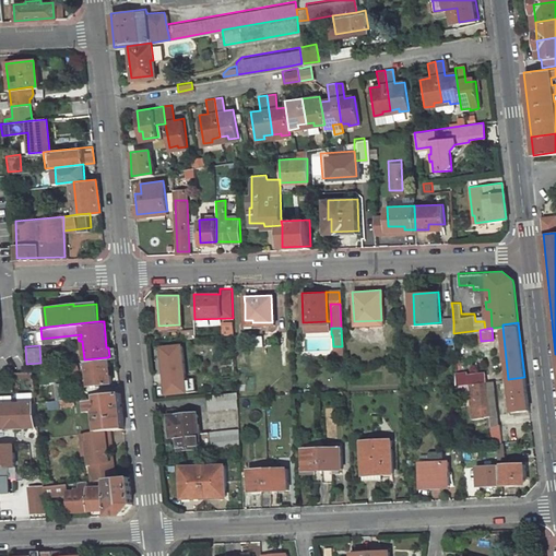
[(342,355),(342,346),(333,346),(333,355),(342,355)]
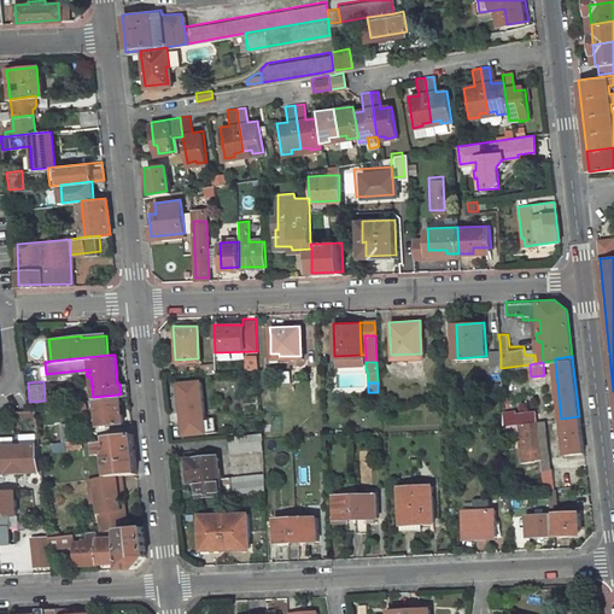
[(203,419),(199,391),(177,393),(180,421),(203,419)]
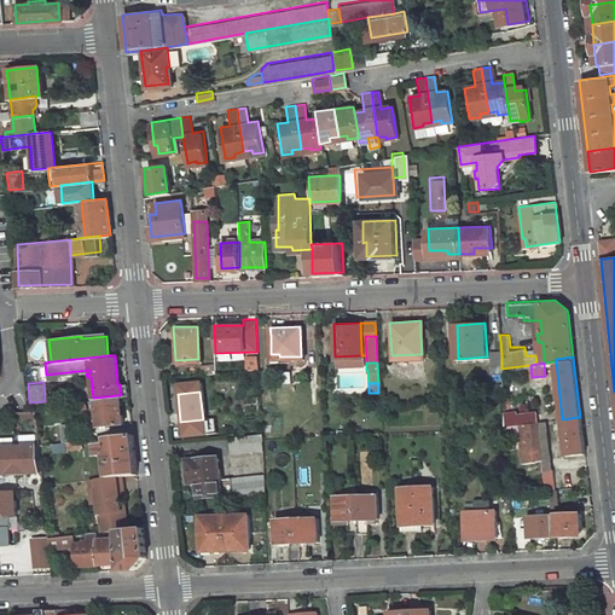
[(100,423),(121,421),(119,395),(94,398),(97,423),(100,423)]
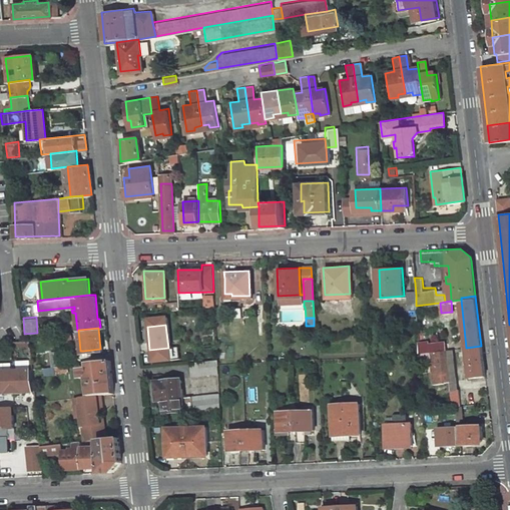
[(481,346),(466,348),(469,376),(484,375),(481,346)]
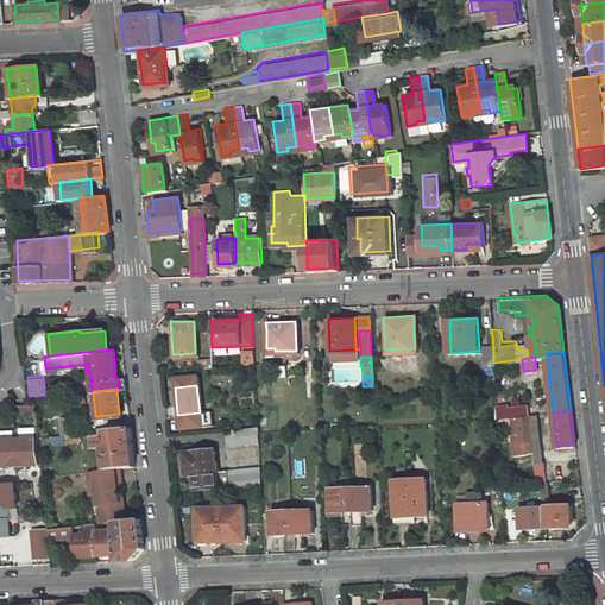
[(75,432),(74,414),(57,415),(60,433),(63,433),(63,440),(77,438),(76,432),(75,432)]
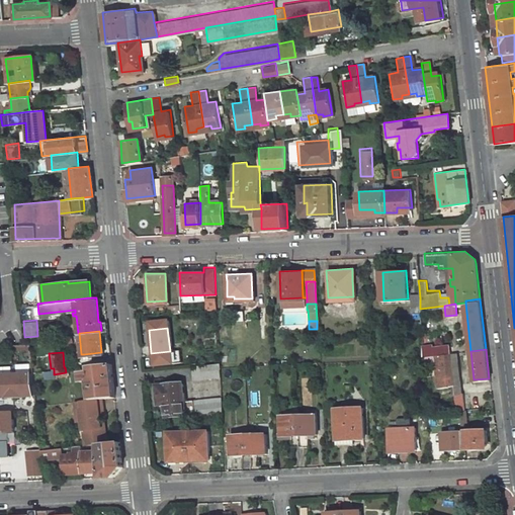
[(454,393),(459,393),(454,352),(449,353),(453,383),(454,393)]
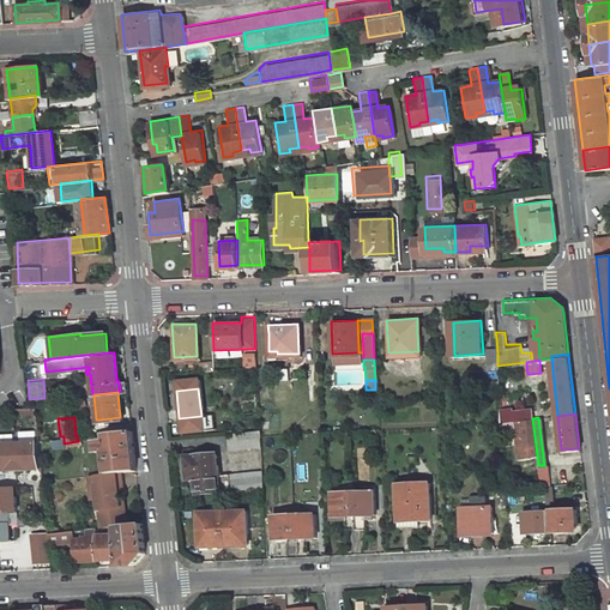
[(501,429),(514,427),(514,433),(517,456),(537,454),(532,418),(501,422),(501,429)]
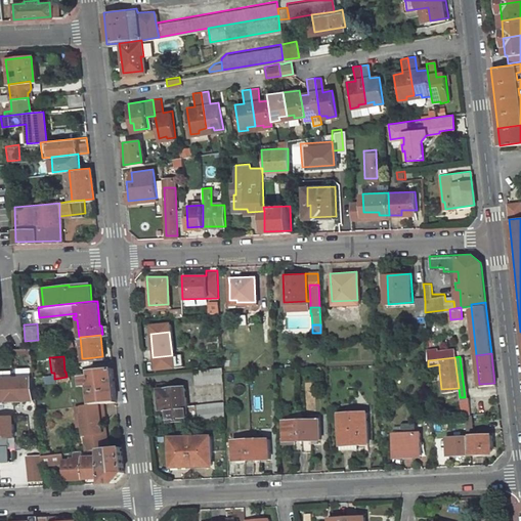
[(192,367),(192,381),(223,379),(223,364),(192,367)]
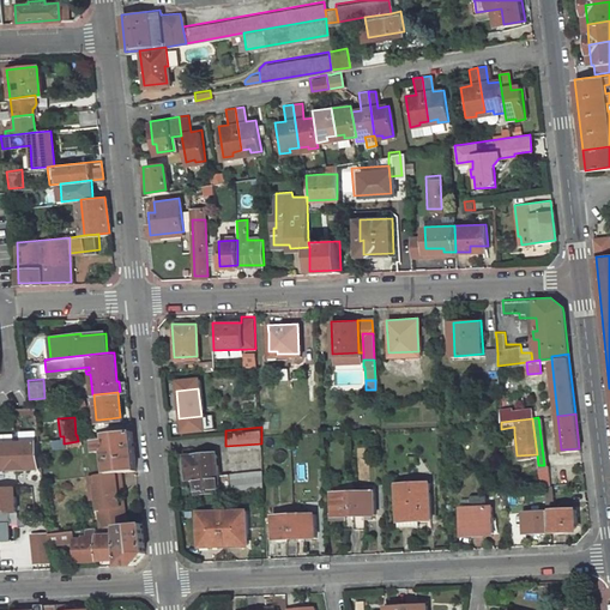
[(95,451),(104,450),(107,471),(119,470),(134,469),(130,429),(106,432),(106,439),(94,440),(95,451)]
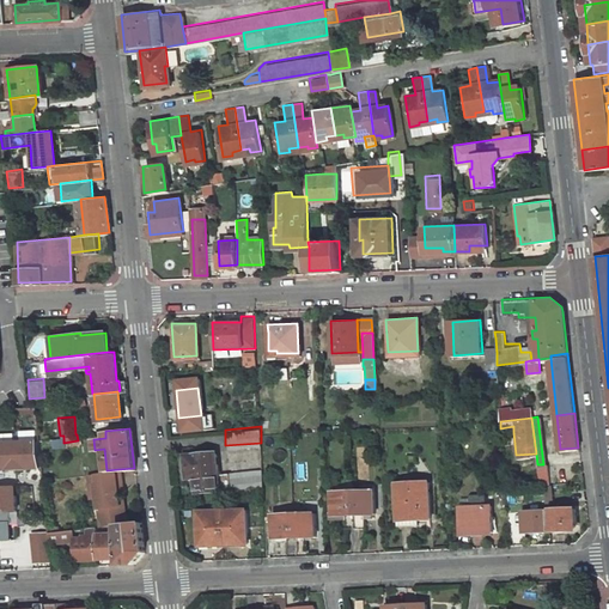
[(0,467),(38,466),(37,445),(36,439),(0,440),(0,467)]
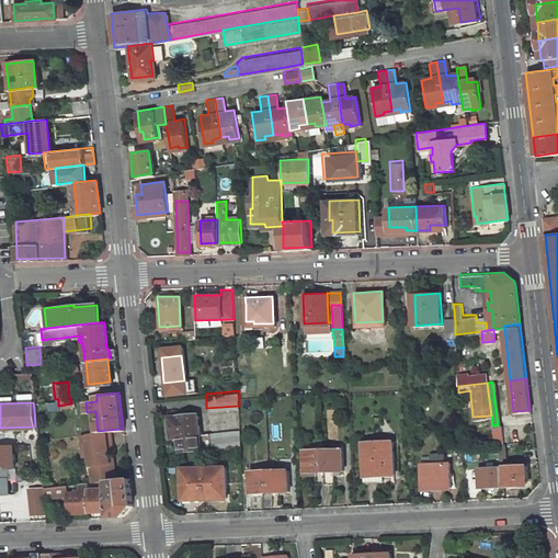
[(238,429),(197,433),(195,412),(168,416),(169,430),(177,429),(178,435),(179,450),(239,444),(238,429)]
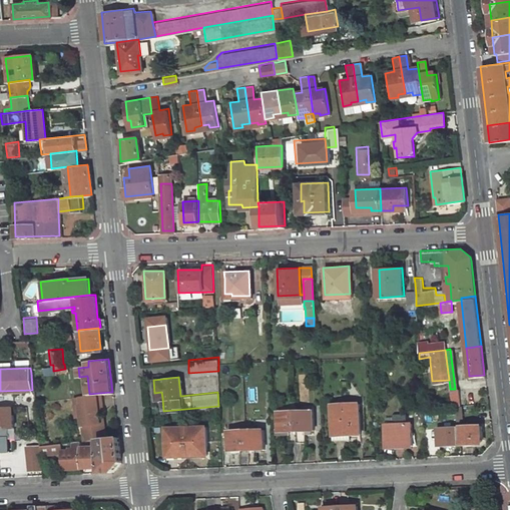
[(461,404),(460,388),(455,389),(450,389),(452,405),(461,404)]
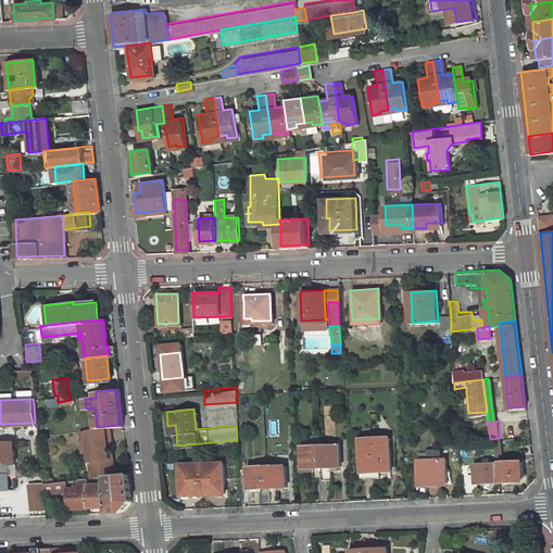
[(78,429),(80,450),(86,450),(89,477),(105,475),(112,474),(111,456),(107,457),(107,452),(105,443),(110,443),(108,426),(97,427),(78,429)]
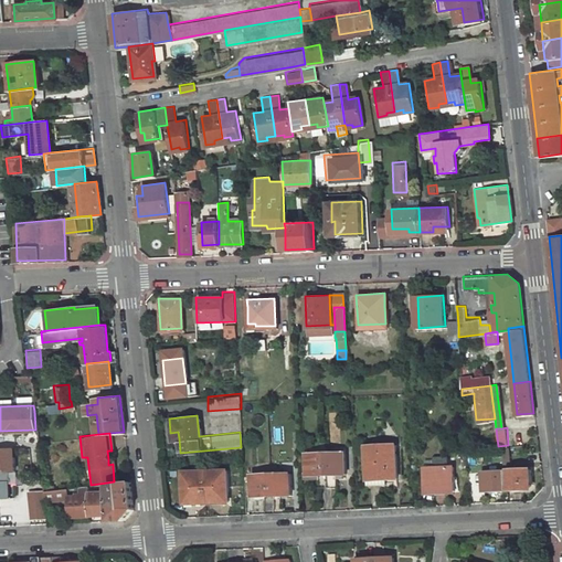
[(399,475),(398,442),(369,443),(370,476),(399,475)]
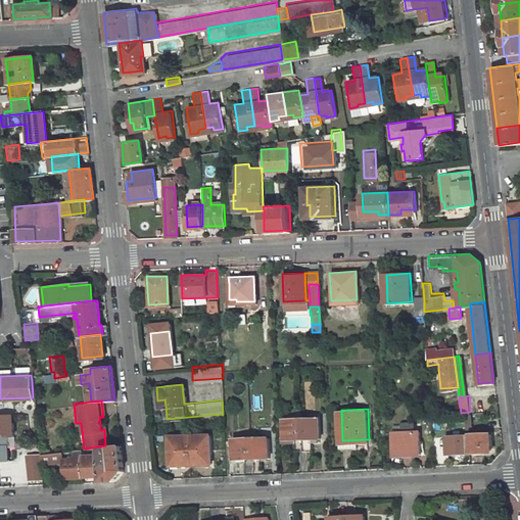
[(11,435),(10,414),(0,414),(0,460),(6,459),(5,435),(11,435)]
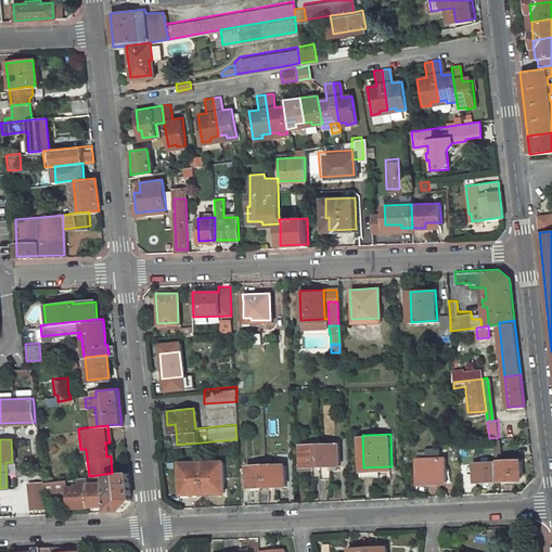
[(337,441),(312,441),(304,443),(302,443),(303,464),(311,464),(312,477),(331,476),(330,469),(330,467),(330,463),(337,463),(338,463),(337,441)]
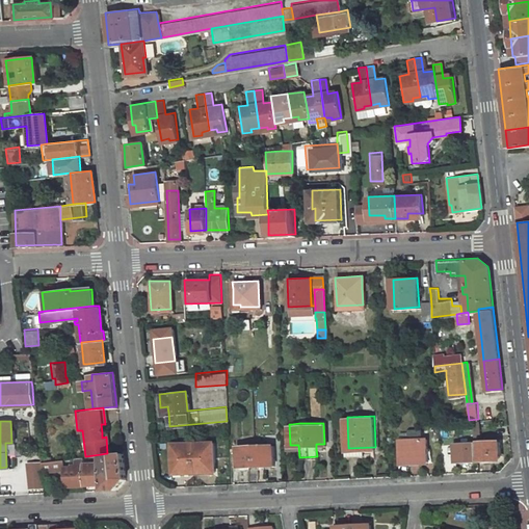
[(428,461),(427,438),(399,440),(400,463),(428,461)]
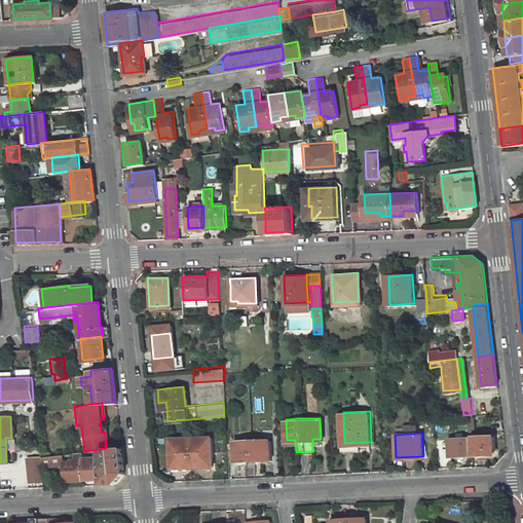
[(189,436),(190,463),(211,462),(210,435),(189,436)]
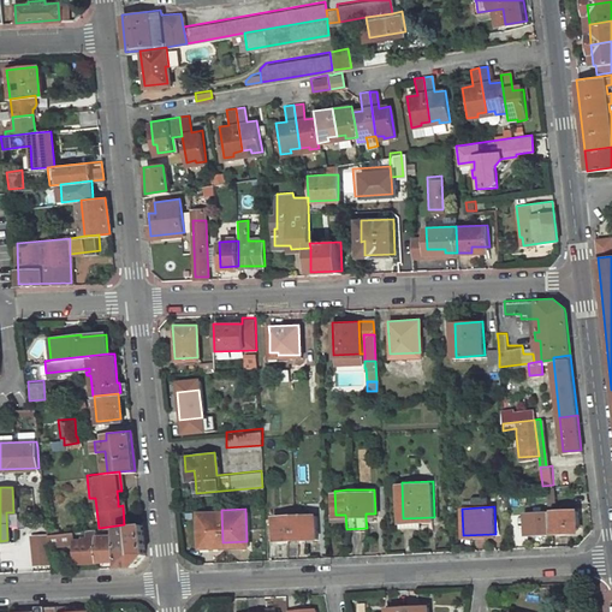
[(221,510),(197,510),(198,542),(200,542),(223,542),(221,510)]
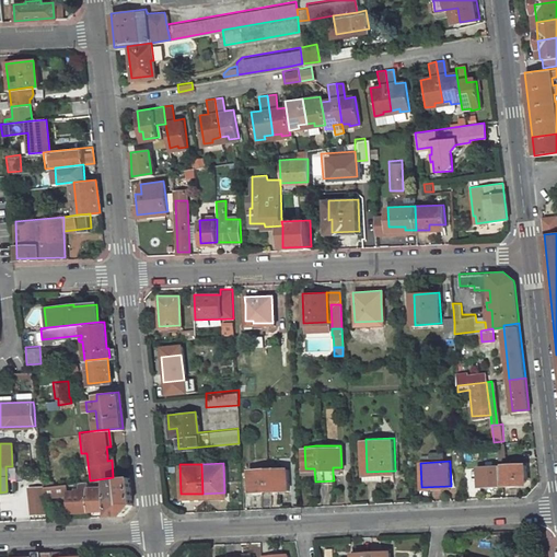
[(288,487),(287,464),(251,465),(252,488),(288,487)]
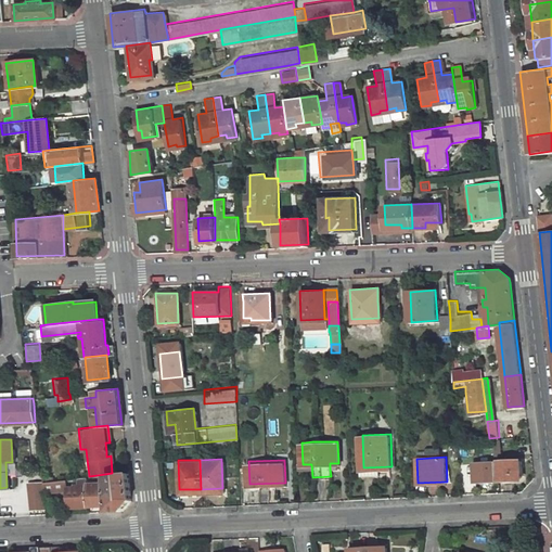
[(520,460),(498,461),(499,480),(514,479),(514,475),(521,475),(520,460)]
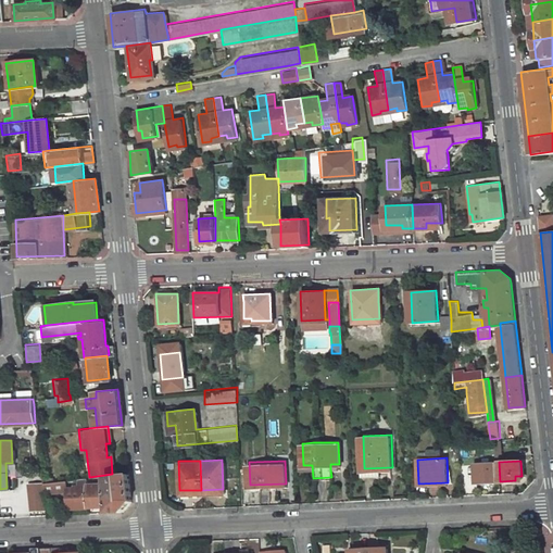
[(476,482),(500,481),(499,462),(475,463),(476,482)]
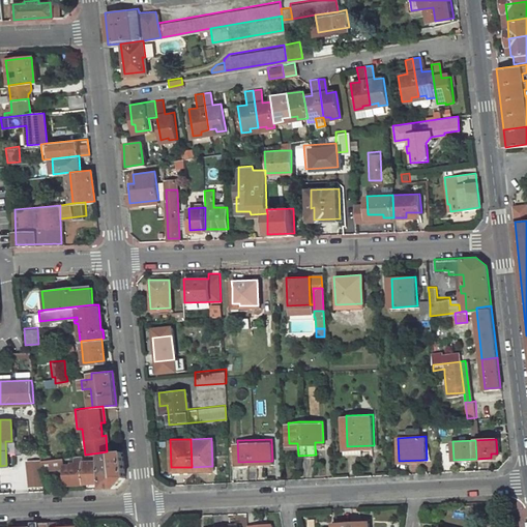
[(100,462),(88,463),(88,458),(82,458),(82,464),(82,481),(103,481),(103,487),(115,486),(123,477),(121,450),(107,451),(100,452),(100,457),(100,462)]
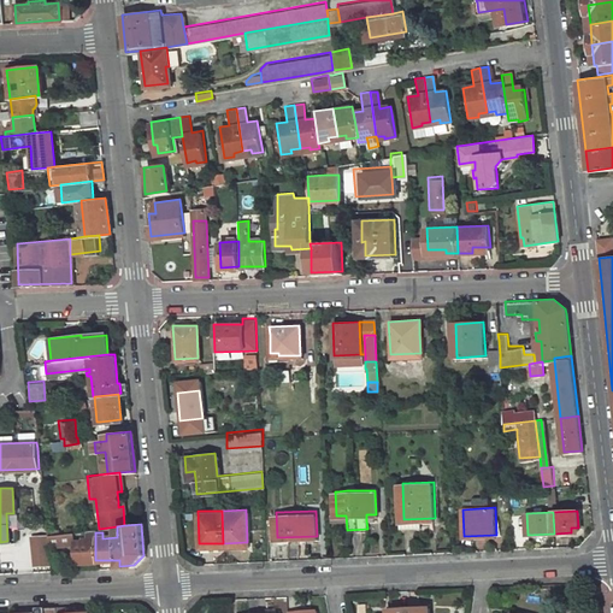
[(57,529),(46,530),(46,532),(47,544),(70,542),(69,532),(57,534),(57,529)]
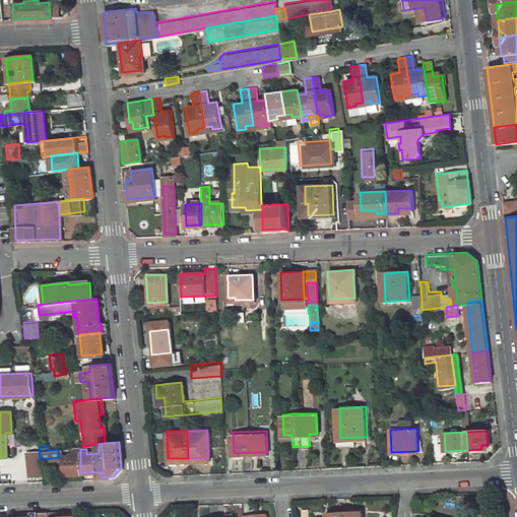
[(28,475),(42,474),(40,459),(39,449),(25,451),(28,475)]
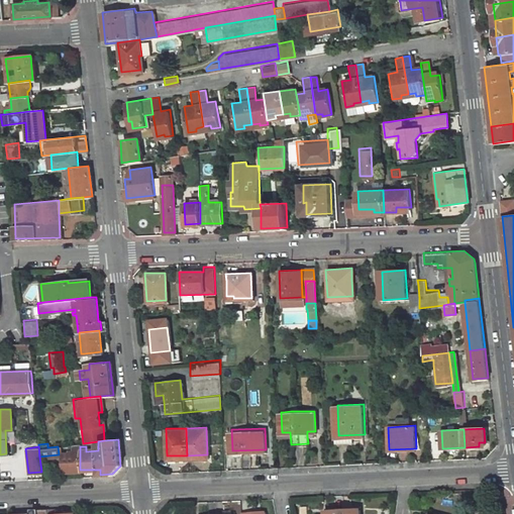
[(72,452),(61,452),(62,471),(80,470),(80,452),(72,452)]
